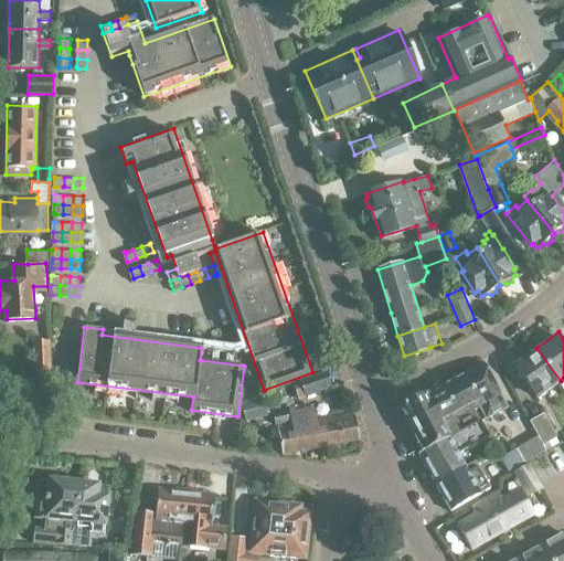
[(52,384),(50,338),(34,339),(35,369),(39,369),(40,384),(52,384)]
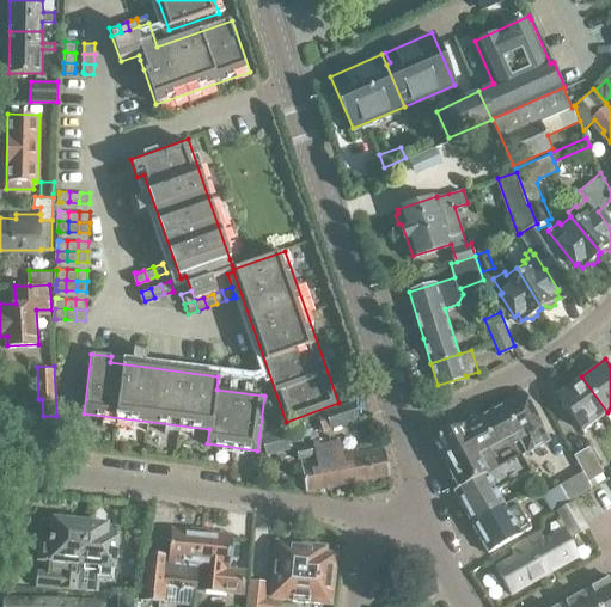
[(582,429),(608,412),(581,376),(557,393),(582,429)]
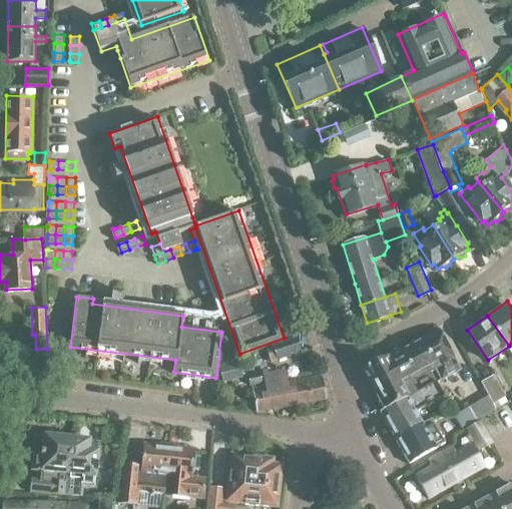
[(431,358),(441,377),(442,377),(443,378),(461,369),(438,329),(408,345),(404,347),(415,366),(431,358)]
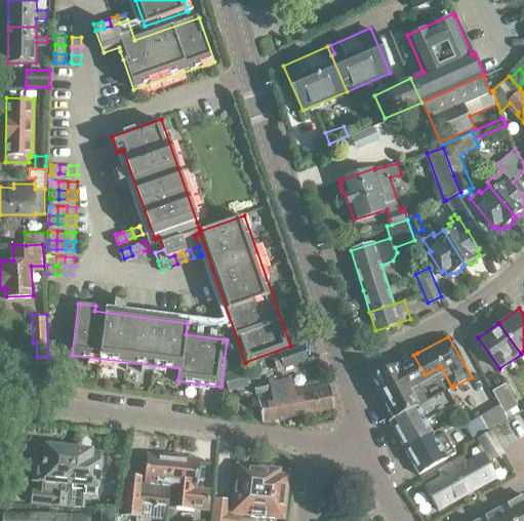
[(305,343),(279,352),(284,366),(309,357),(305,343)]
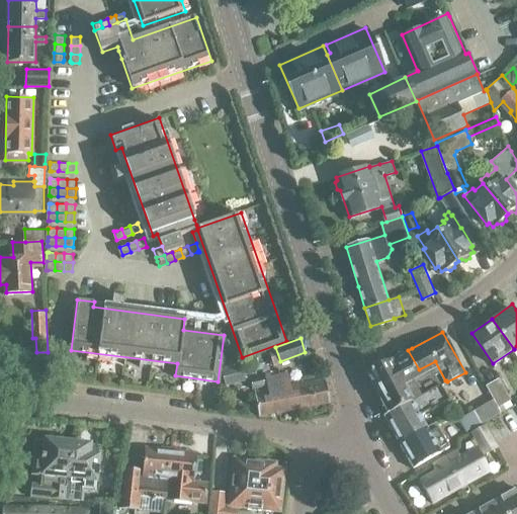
[(377,394),(388,413),(440,383),(445,380),(435,361),(419,369),(408,350),(383,364),(384,365),(374,371),(371,379),(379,393),(377,394)]
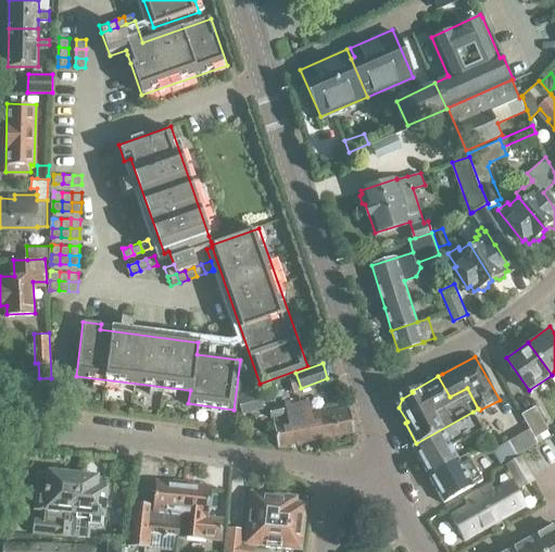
[(264,406),(259,389),(239,394),(243,412),(264,406)]
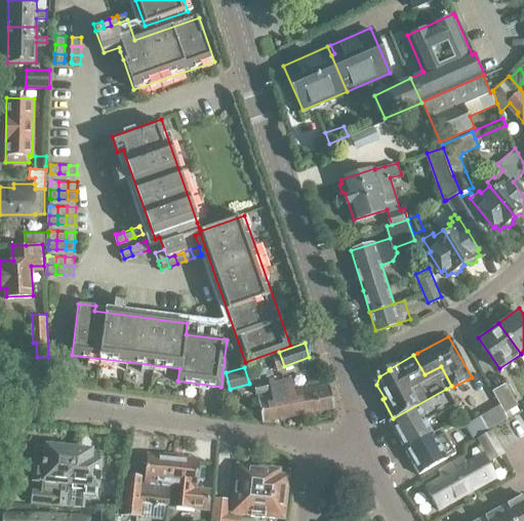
[(263,418),(294,413),(290,391),(294,390),(292,375),(286,376),(285,386),(284,377),(270,381),(272,392),(258,395),(263,418)]
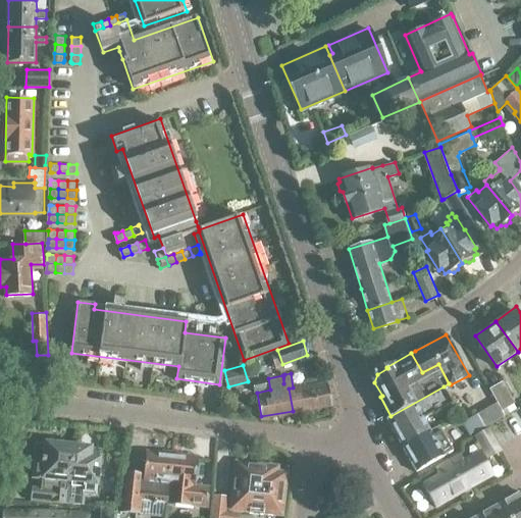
[(268,387),(265,376),(253,379),(256,391),(268,387)]
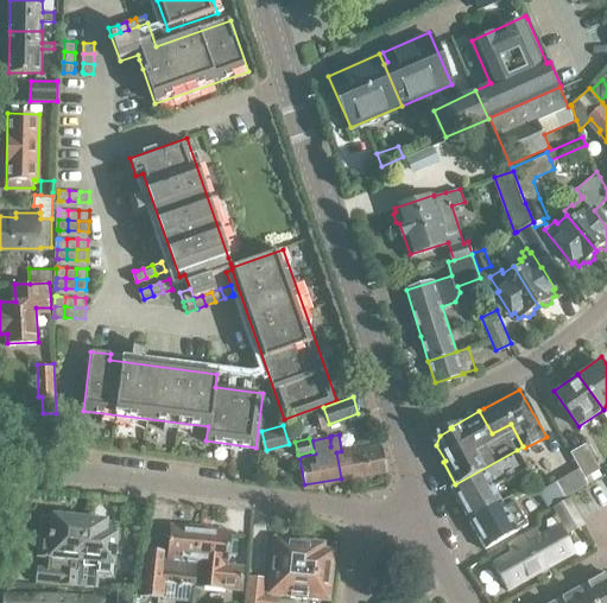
[(580,467),(582,471),(586,476),(600,468),(586,442),(570,450),(580,467)]
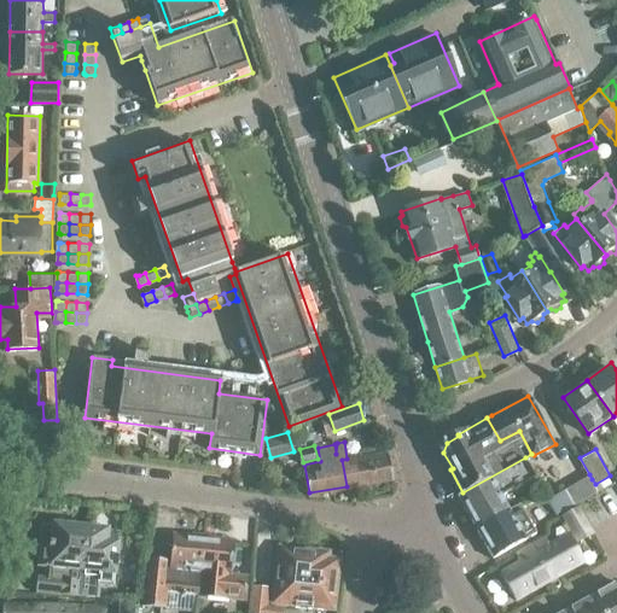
[(389,450),(347,459),(342,460),(347,486),(395,477),(389,450)]
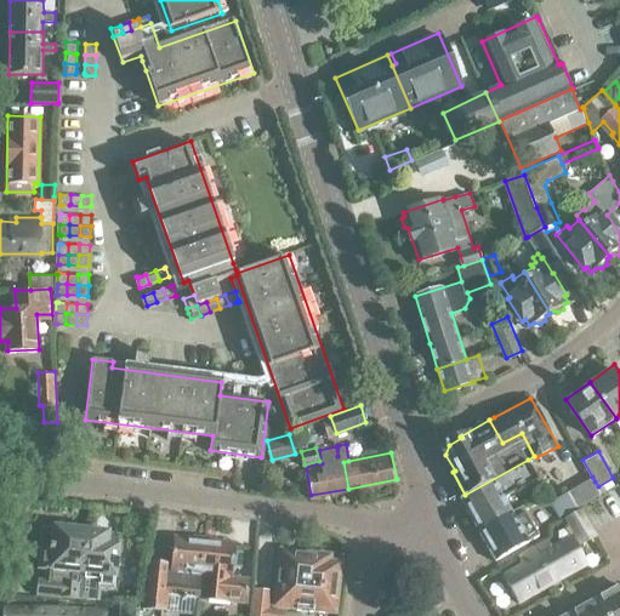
[(461,497),(481,531),(515,512),(513,511),(505,496),(518,488),(519,490),(540,479),(528,460),(465,495),(461,497)]
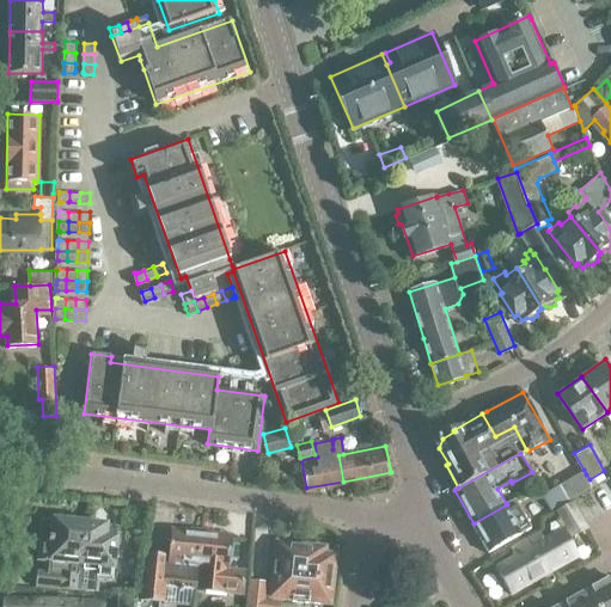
[(584,470),(560,483),(568,497),(569,498),(593,485),(590,479),(586,474),(584,470)]
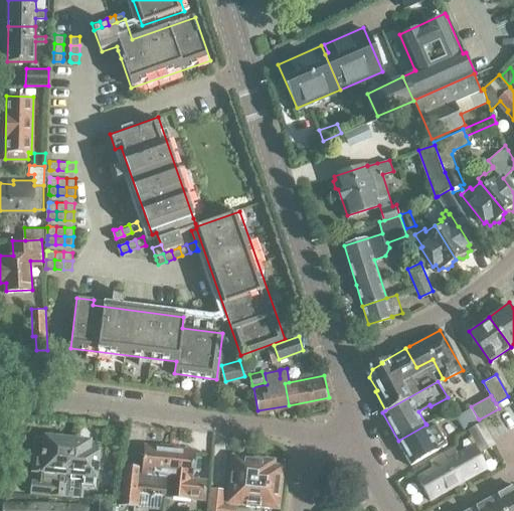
[(464,428),(478,418),(471,406),(457,415),(464,428)]
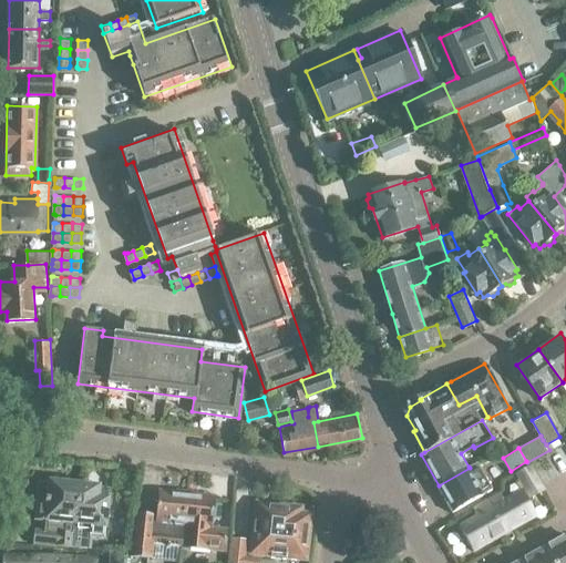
[(439,485),(453,511),(485,493),(484,493),(493,488),(491,483),(483,470),(479,461),(469,467),(470,468),(439,485)]
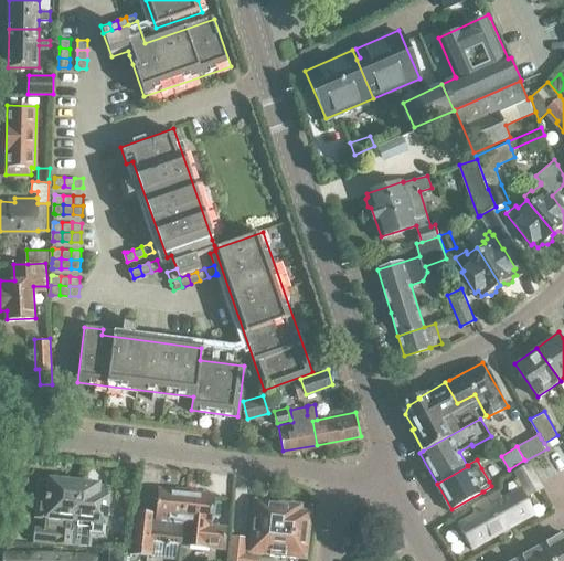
[(542,487),(529,464),(517,470),(530,494),(542,487)]
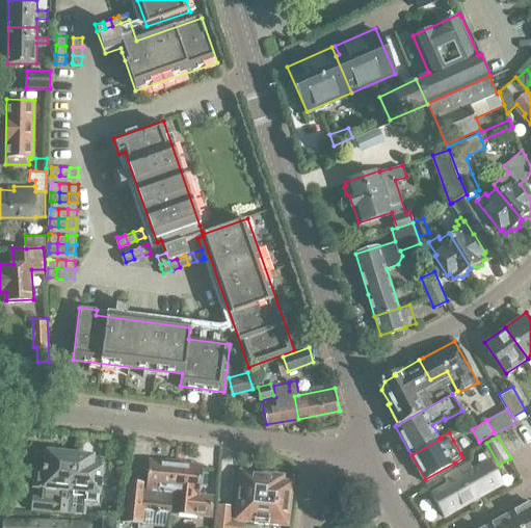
[(33,508),(69,511),(75,452),(48,449),(45,469),(37,469),(35,484),(42,485),(41,495),(35,495),(33,508)]
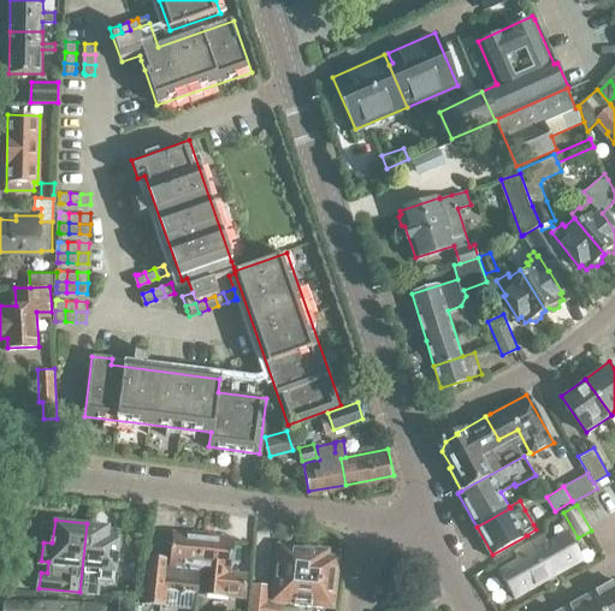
[(87,523),(80,592),(100,593),(101,580),(113,582),(119,527),(87,523)]
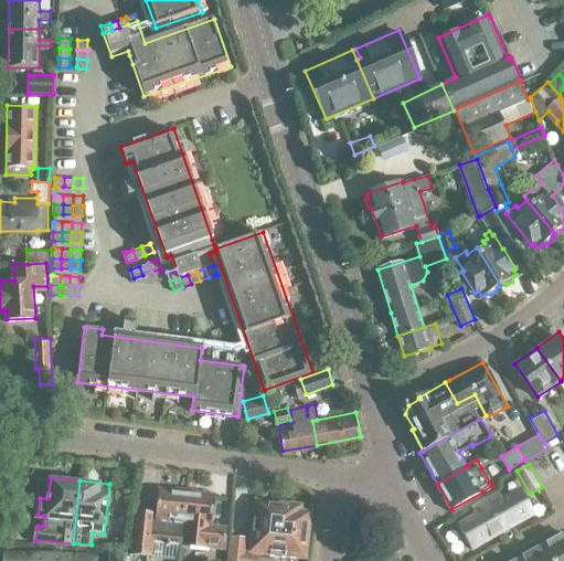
[(129,553),(153,556),(155,540),(194,544),(195,524),(183,522),(187,489),(160,487),(157,514),(153,512),(153,511),(134,509),(129,553)]
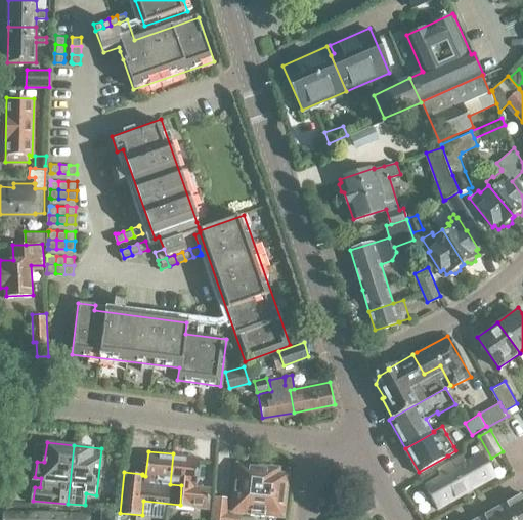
[(483,452),(459,467),(454,460),(440,468),(443,475),(426,485),(439,508),(495,475),(483,452)]
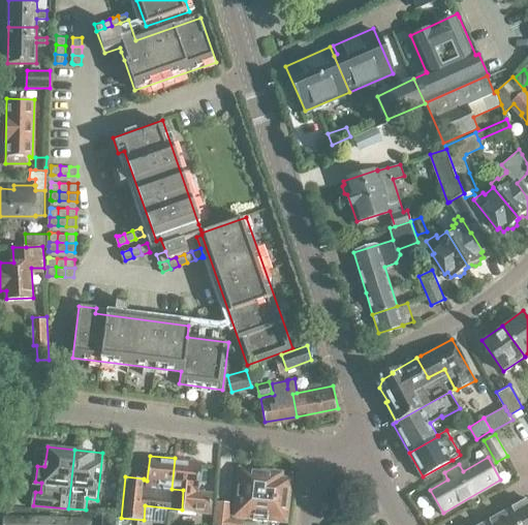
[(183,490),(182,510),(211,513),(213,491),(198,490),(202,461),(175,458),(172,489),(183,490)]
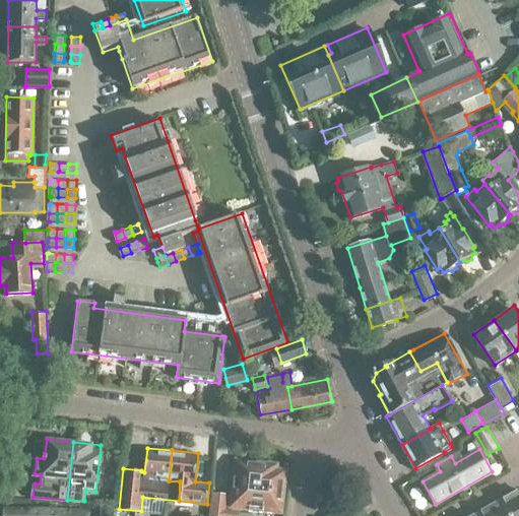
[(113,451),(112,467),(123,468),(125,452),(113,451)]
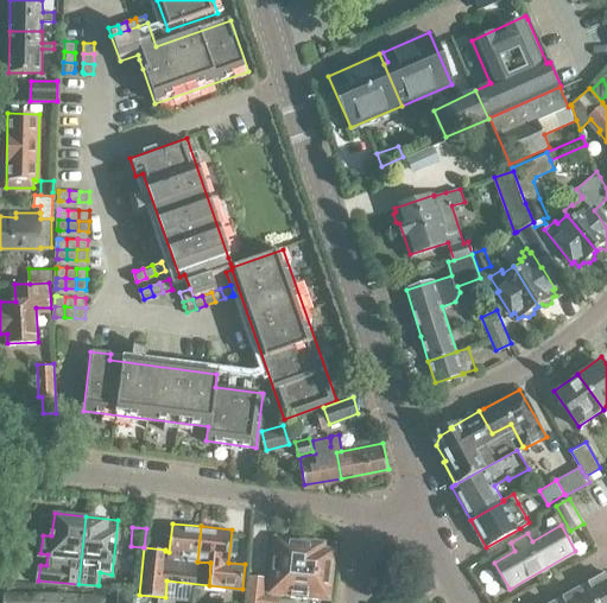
[(272,589),(328,595),(334,546),(326,546),(326,543),(278,538),(272,589)]
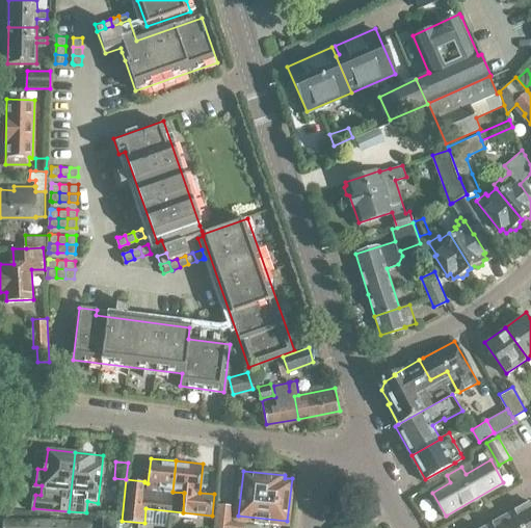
[(530,500),(511,510),(521,527),(530,527),(530,500)]
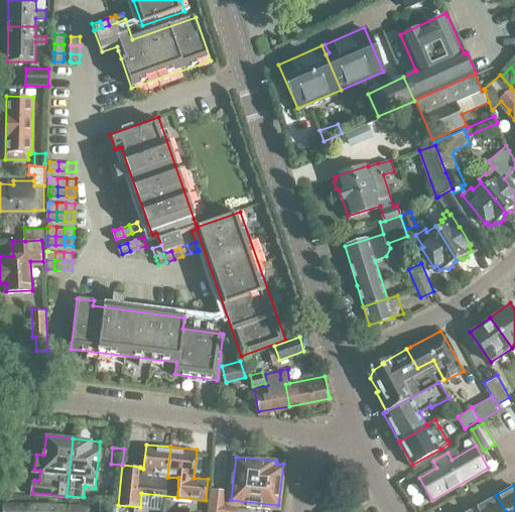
[(226,489),(213,488),(210,511),(236,511),(238,506),(224,504),(226,489)]
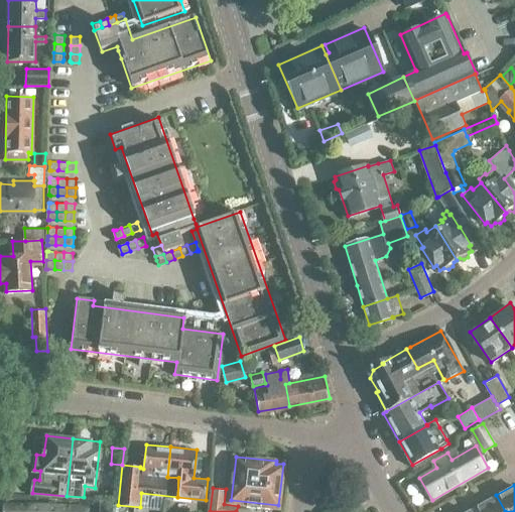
[(475,507),(477,511),(505,511),(496,495),(475,507)]
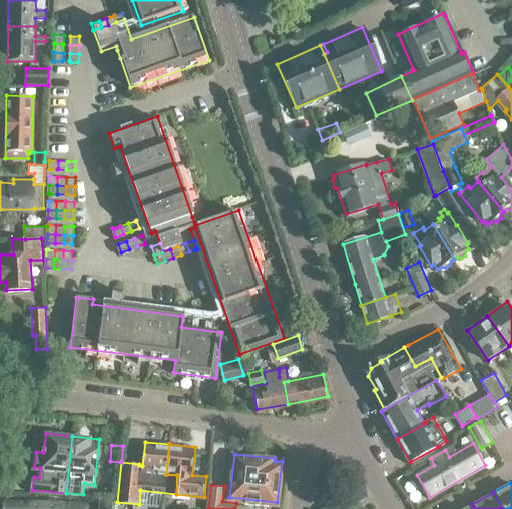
[(112,508),(114,496),(103,496),(102,508),(112,508)]
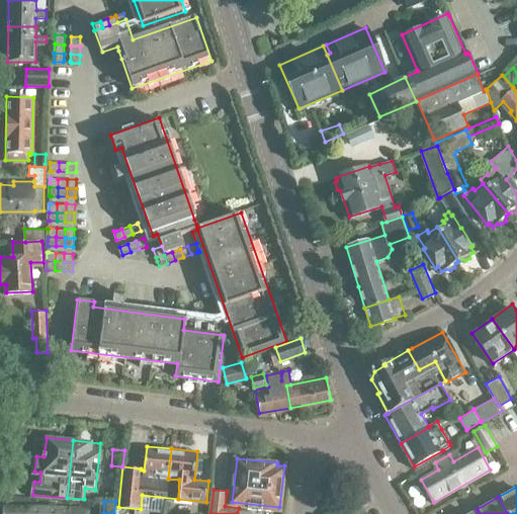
[(88,513),(88,506),(3,504),(3,513),(88,513)]
